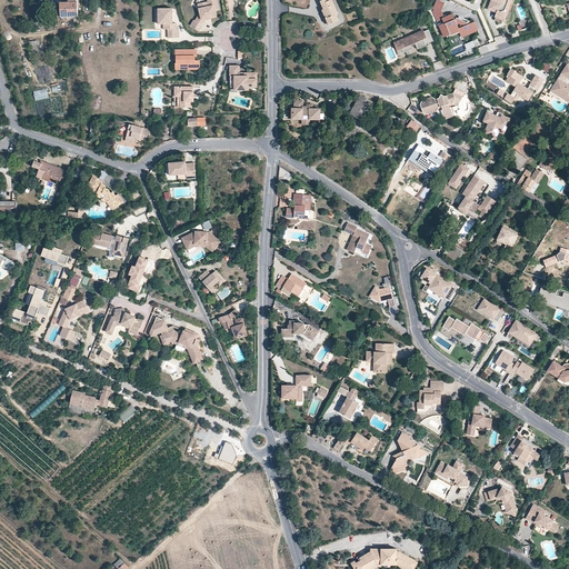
[(61,17),(68,17),(68,15),(78,15),(77,0),(69,0),(69,2),(60,2),(61,17)]
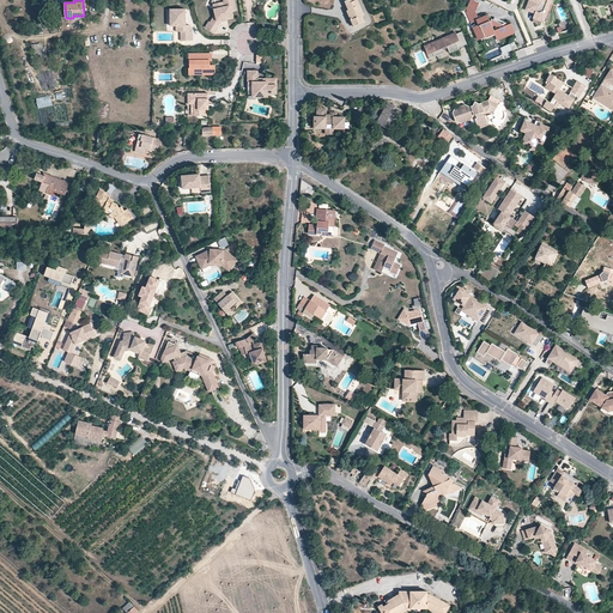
[(225,2),(218,4),(219,8),(214,10),(216,16),(214,18),(213,18),(211,22),(217,26),(223,20),(232,18),(231,11),(236,11),(235,0),(225,2)]
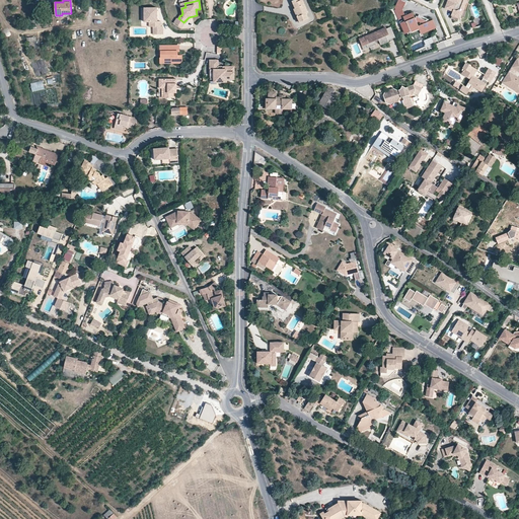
[(294,0),(292,1),(295,8),(299,16),(297,17),(300,22),(308,18),(306,13),(308,12),(302,0),(301,0),(299,1),(298,0),(294,0)]
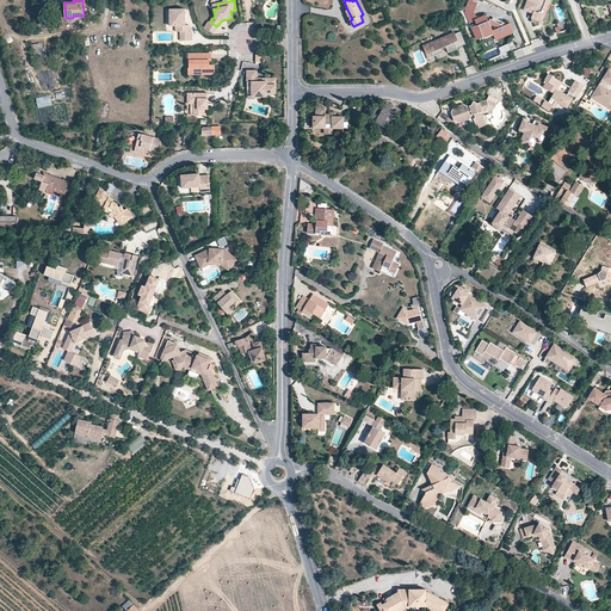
[(547,0),(528,0),(525,10),(535,13),(531,22),(537,24),(538,22),(538,20),(538,18),(541,17),(542,19),(543,19),(545,20),(549,13),(544,11),(548,1),(547,0)]
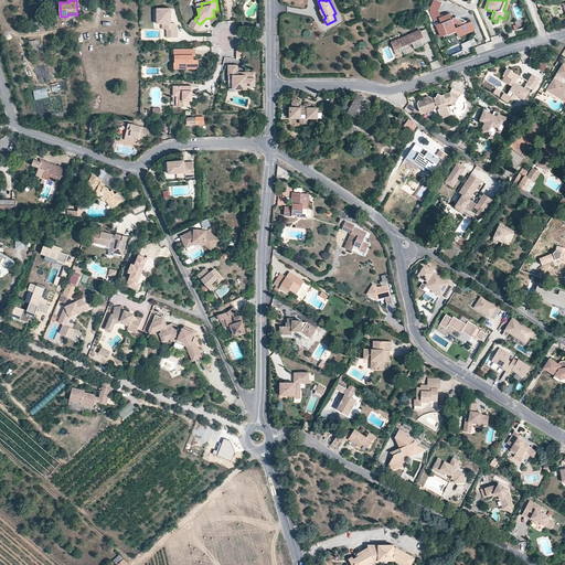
[(439,11),(441,4),(435,1),(430,10),(432,11),(433,14),(439,11)]
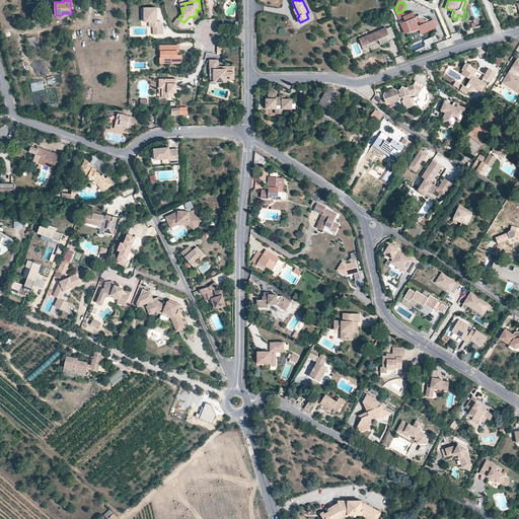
[(158,21),(158,7),(145,7),(145,21),(154,21),(154,34),(164,33),(163,26),(162,26),(162,21),(158,21)]
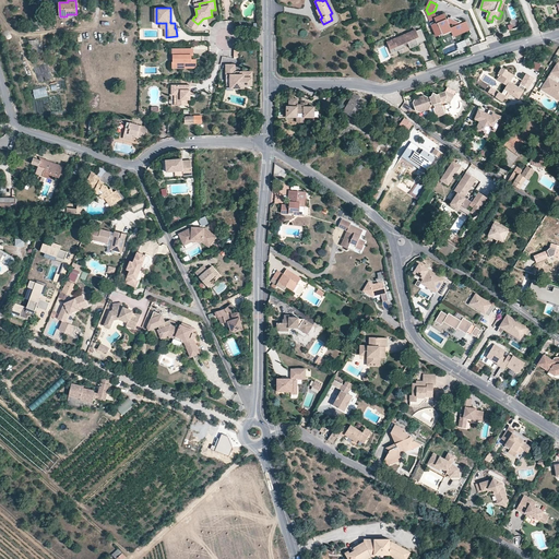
[(438,19),(435,11),(428,14),(427,14),(430,22),(436,20),(438,19)]
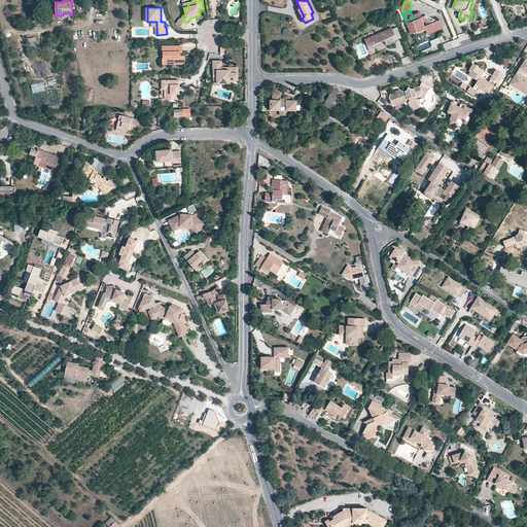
[(436,23),(435,21),(422,16),(421,19),(420,14),(413,18),(411,19),(413,23),(411,24),(410,24),(408,25),(412,34),(414,34),(417,32),(418,33),(422,31),(419,24),(422,22),(423,24),(429,24),(430,26),(425,28),(426,31),(427,33),(430,31),(431,32),(438,29),(438,28),(443,27),(440,21),(436,23)]
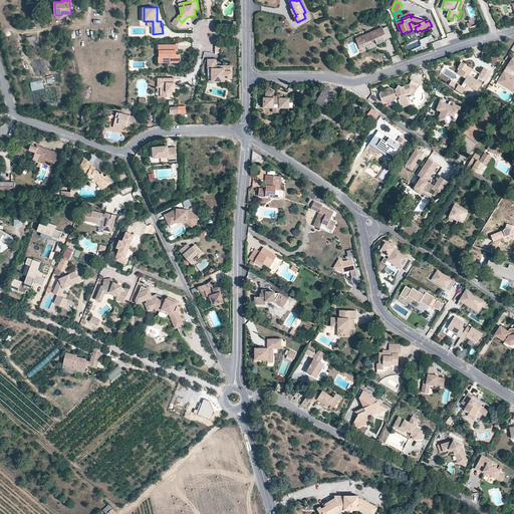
[(182,22),(177,18),(176,17),(172,21),(179,27),(183,23),(182,22)]
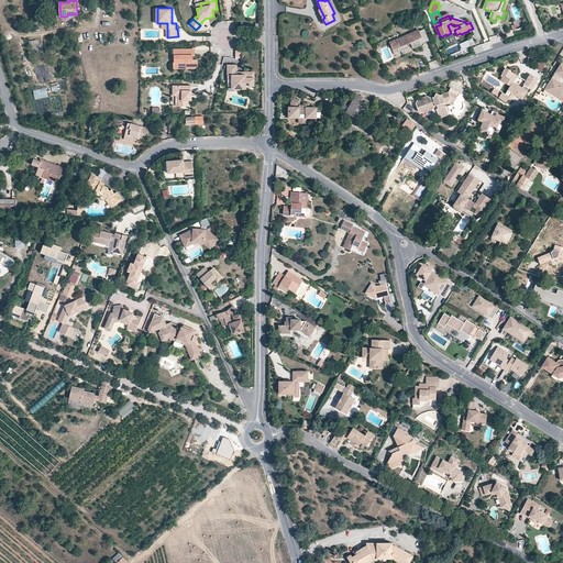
[(443,39),(455,33),(454,30),(452,25),(451,23),(448,25),(451,33),(446,35),(445,34),(442,36),(443,39)]
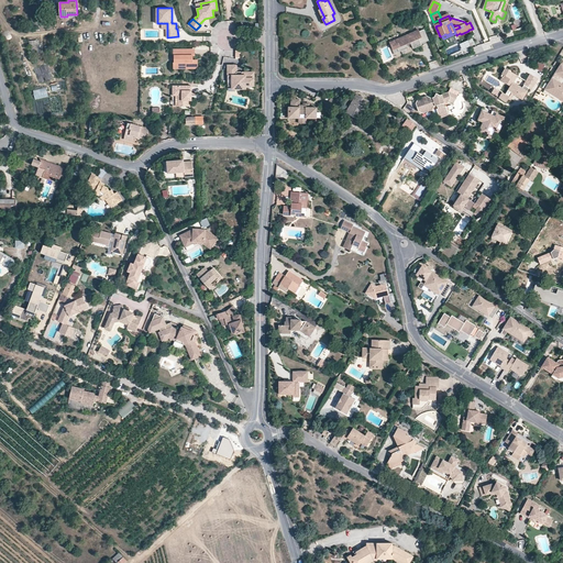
[(457,37),(473,31),(473,29),(468,30),(468,31),(461,34),(460,33),(456,35),(457,37)]
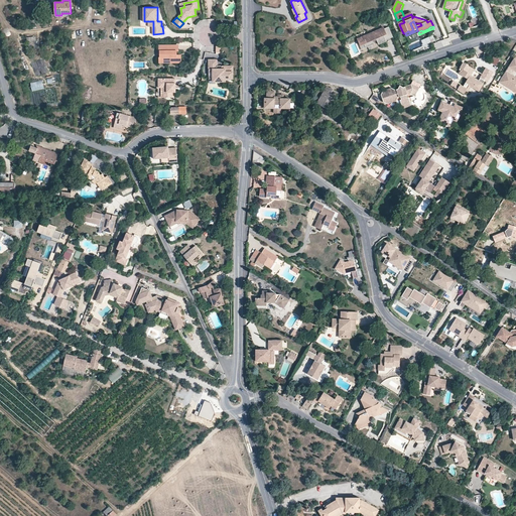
[(394,37),(389,27),(384,29),(384,28),(358,40),(361,46),(365,44),(367,48),(375,44),(373,41),(377,39),(379,45),(387,42),(386,41),(394,37)]
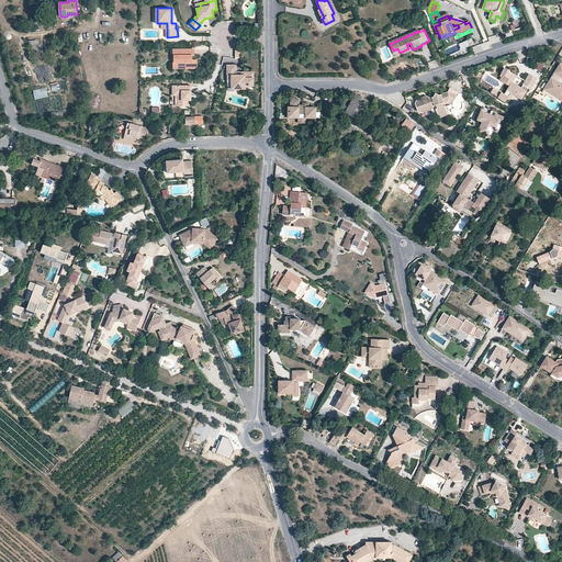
[(490,42),(472,48),(475,54),(491,48),(490,44),(498,41),(496,35),(489,38),(490,42)]
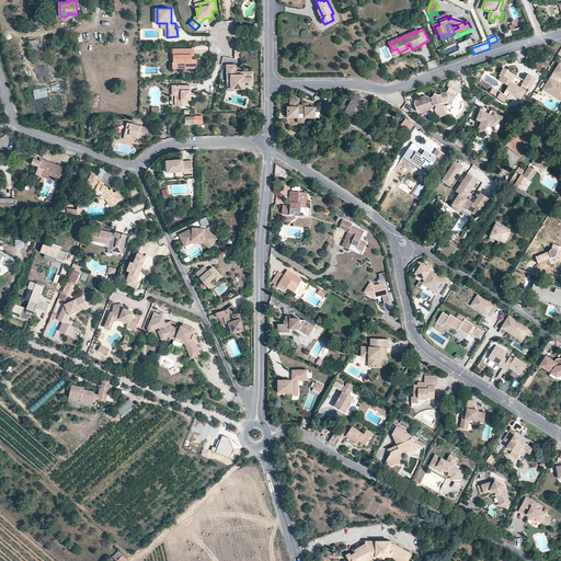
[(194,49),(173,49),(174,56),(174,61),(176,61),(176,67),(197,67),(197,60),(191,60),(191,56),(193,56),(194,49)]
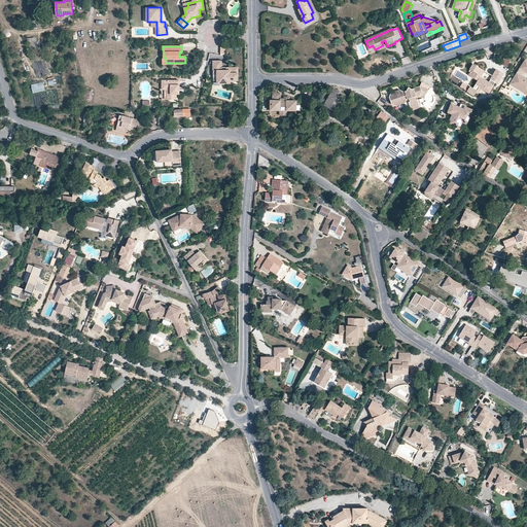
[(500,64),(507,68),(512,61),(504,57),(500,64)]
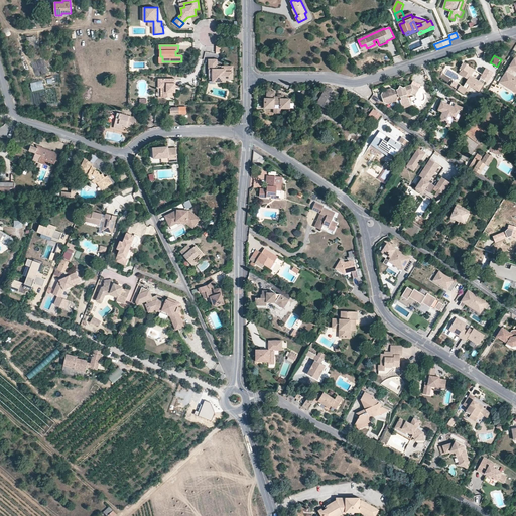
[(515,59),(513,58),(499,81),(515,91),(515,90),(515,81),(512,79),(515,72),(515,59)]
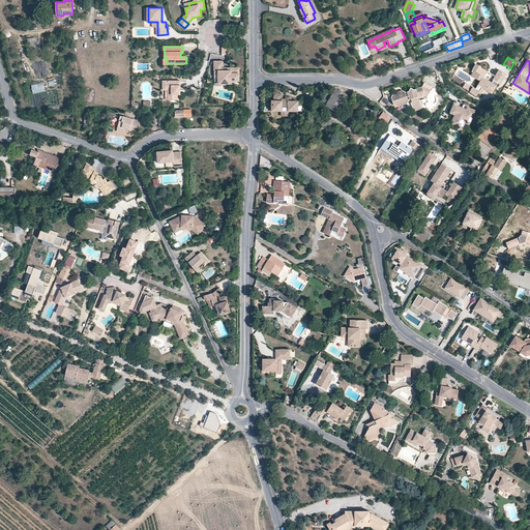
[(239,68),(228,68),(227,67),(223,67),(223,61),(214,61),(214,81),(218,81),(221,84),(229,84),(231,81),(239,81),(239,68)]
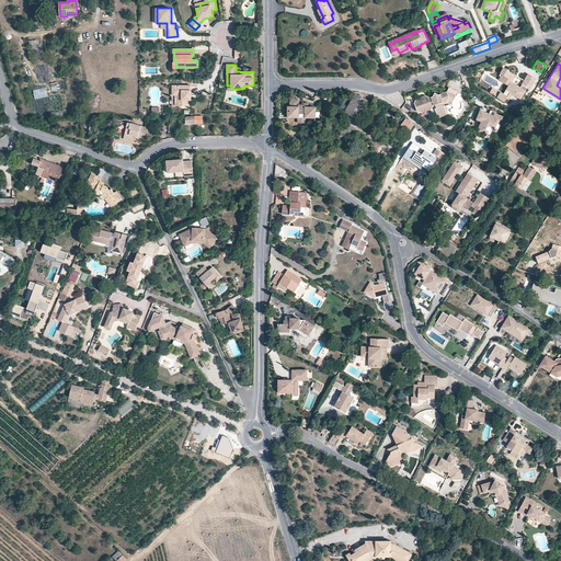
[(519,99),(526,89),(528,90),(536,79),(528,75),(519,89),(511,83),(515,76),(504,69),(500,73),(502,76),(501,77),(499,80),(507,87),(502,94),(500,92),(496,98),(504,102),(506,99),(510,93),(511,93),(519,99)]
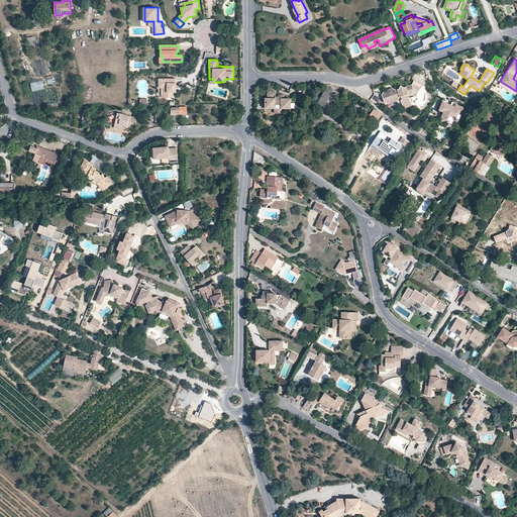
[(516,81),(516,90),(516,91),(500,81),(499,83),(516,93),(516,78),(516,76),(516,72),(513,79),(516,81)]
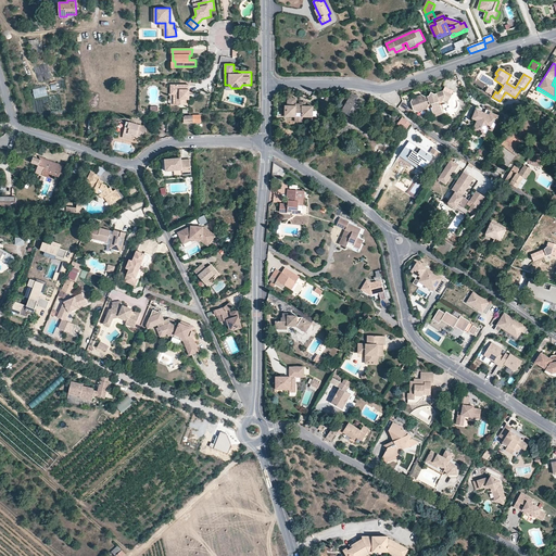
[(189,85),(171,85),(171,95),(176,95),(176,100),(179,100),(179,105),(186,105),(186,100),(186,95),(189,95),(189,85)]
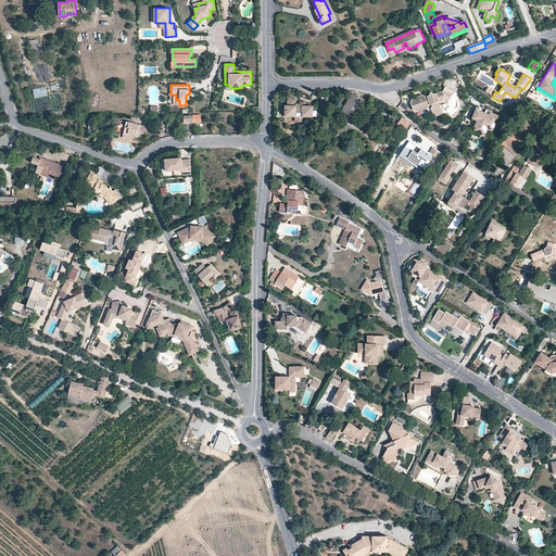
[(46,86),(33,89),(35,100),(49,97),(46,86)]
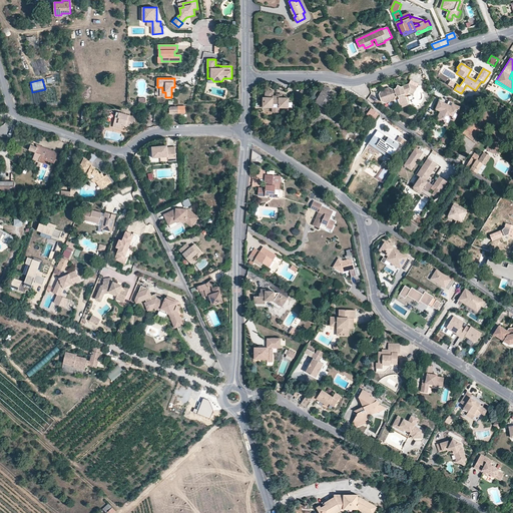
[(454,89),(457,84),(450,80),(447,84),(454,89)]
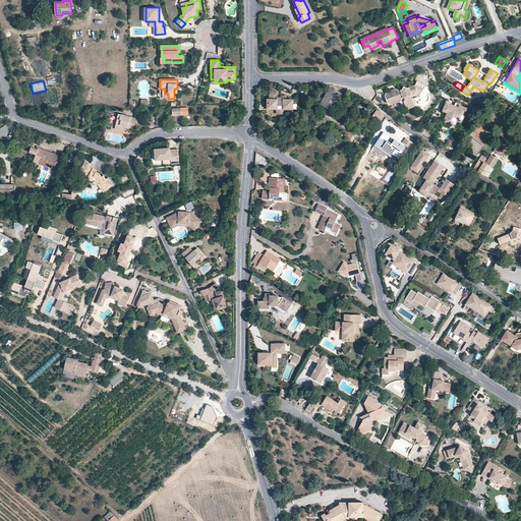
[(425,85),(417,82),(416,85),(408,89),(407,91),(404,92),(403,91),(400,92),(396,91),(388,94),(386,98),(389,105),(392,107),(401,103),(403,100),(406,98),(406,101),(405,101),(405,102),(407,106),(408,106),(415,103),(413,98),(412,99),(411,96),(414,94),(420,97),(425,85)]
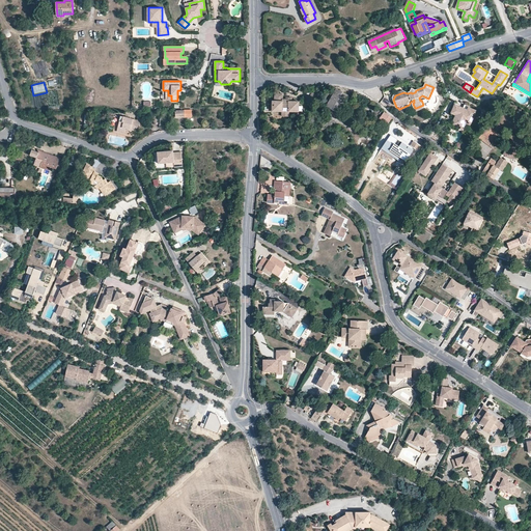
[(350,95),(336,88),(326,106),(339,113),(350,95)]
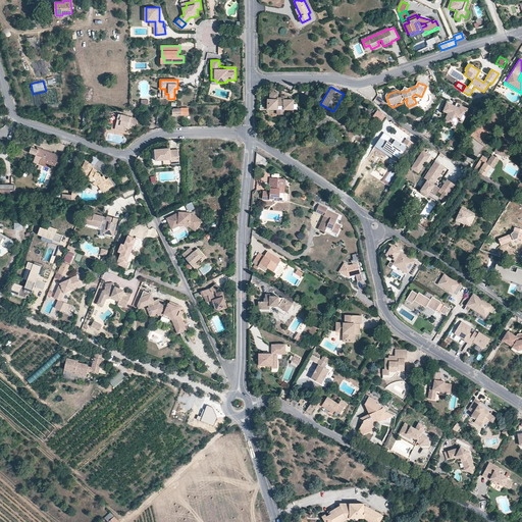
[(313,96),(305,91),(300,100),(308,104),(309,102),(313,96)]
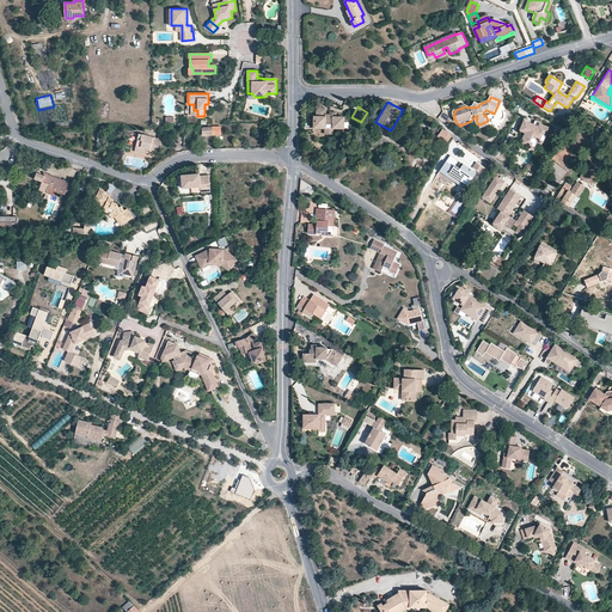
[(313,118),(313,129),(325,129),(334,129),(343,129),(343,118),(335,118),(330,118),(330,116),(328,116),(323,116),(323,109),(316,110),(316,118),(313,118)]
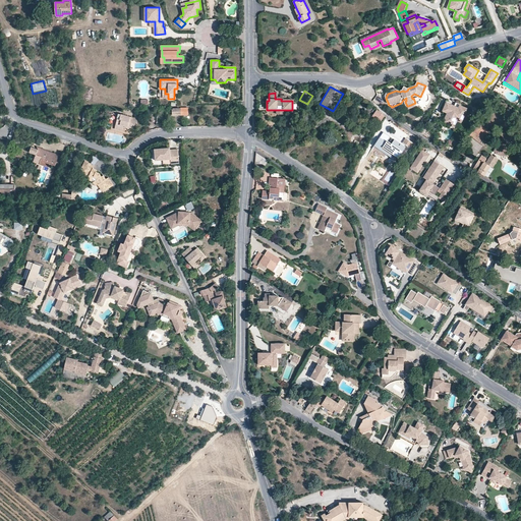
[(365,109),(364,110),(370,114),(368,117),(370,119),(369,121),(374,124),(377,120),(382,113),(378,110),(371,107),(369,109),(366,107),(368,105),(360,100),(357,104),(365,109)]
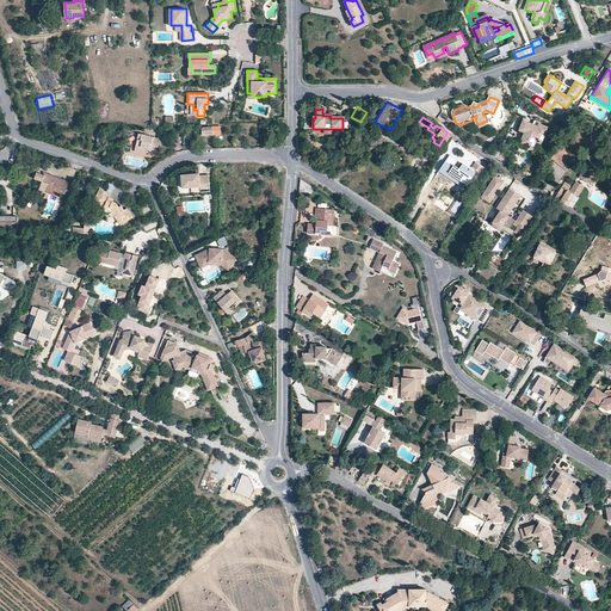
[(542,122),(535,118),(534,123),(529,121),(528,123),(523,121),(522,125),(519,129),(523,130),(522,133),(524,134),(519,142),(526,146),(528,142),(532,146),(536,139),(541,141),(548,127),(541,123),(542,122)]
